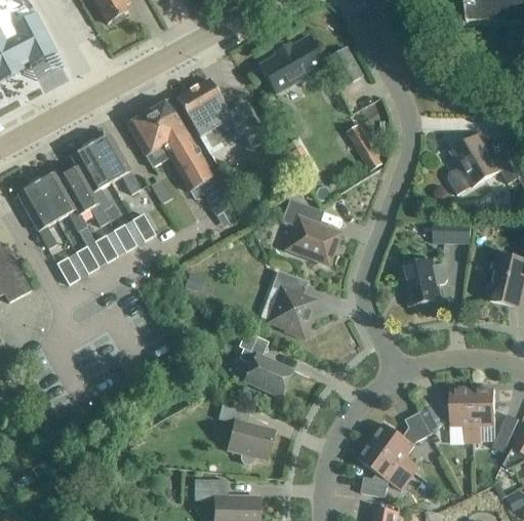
[(0,0),(0,81),(24,70),(56,52),(36,12),(31,14),(23,0),(0,0)]
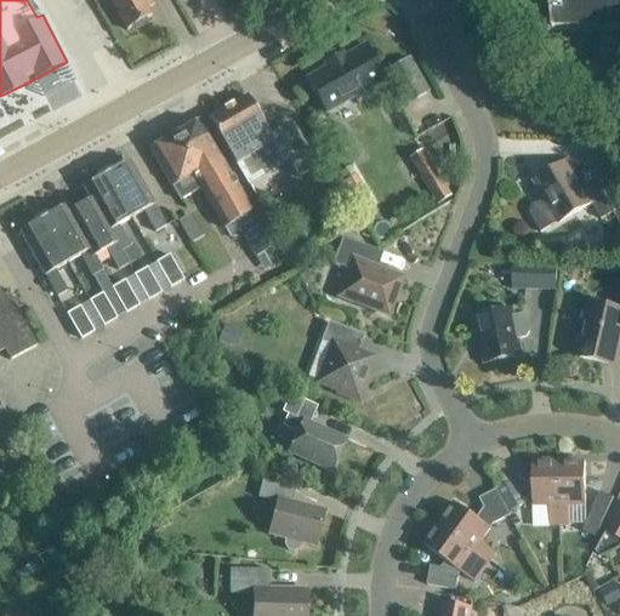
[(111,0),(128,28),(151,15),(146,7),(154,3),(153,0),(111,0)]
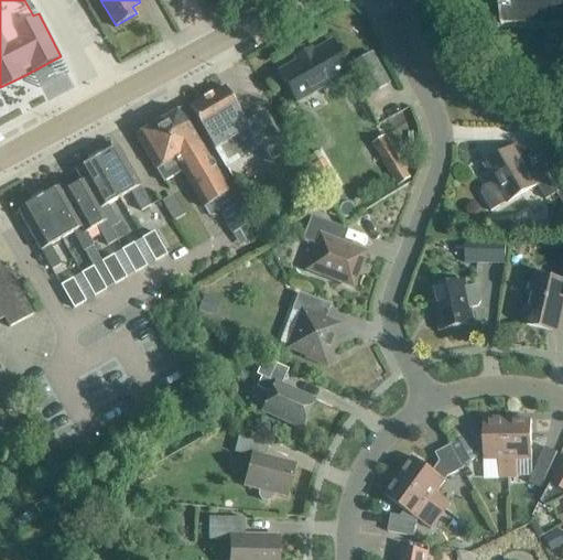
[(501,0),(501,21),(562,21),(562,0),(501,0)]
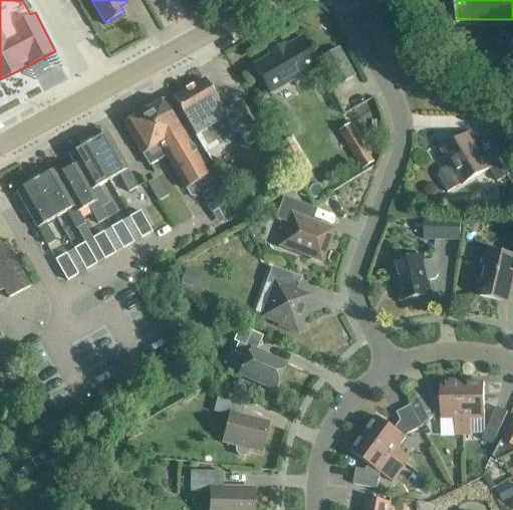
[(270,90),(318,62),(302,35),(254,62),(270,90)]
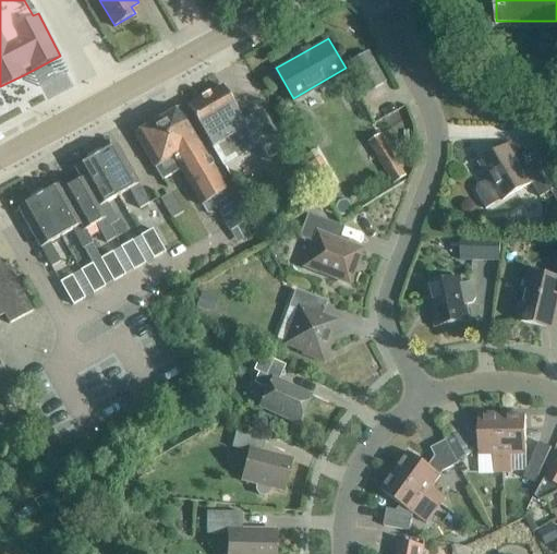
[(366,91),(385,81),(367,50),(349,61),(366,91)]
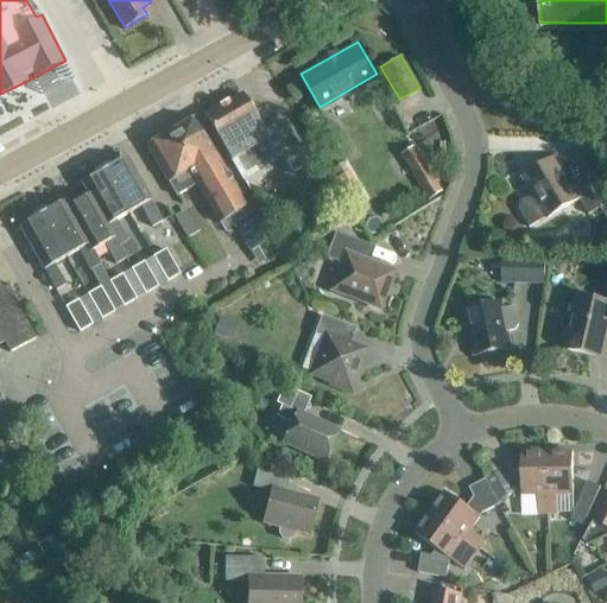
[(51,69),(43,88),(61,95),(69,77),(51,69)]
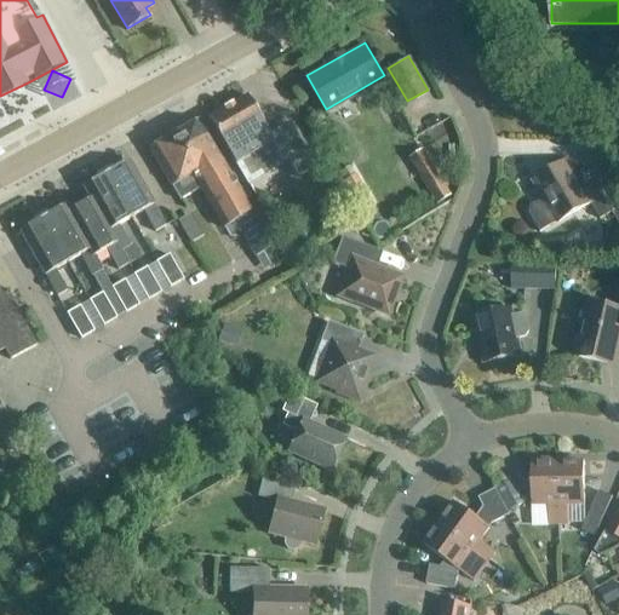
[(264,171),(282,160),(287,156),(298,173),(311,165),(286,124),(269,134),(261,120),(263,119),(247,92),(208,115),(236,161),(241,157),(250,172),(262,166),(264,171)]
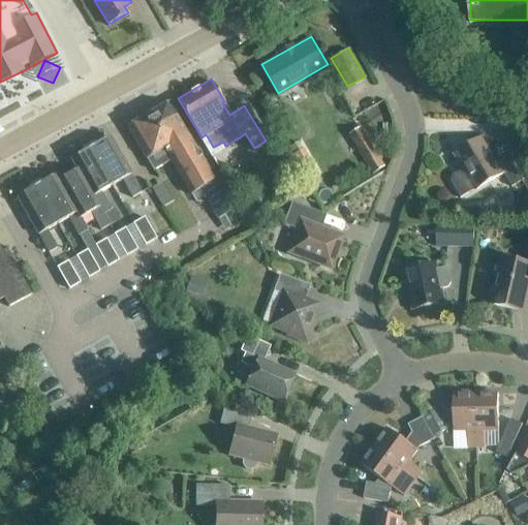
[(231,222),(245,214),(221,173),(212,179),(180,123),(182,122),(169,100),(128,123),(153,166),(164,160),(172,175),(178,171),(189,191),(199,185),(217,215),(224,211),(231,222)]
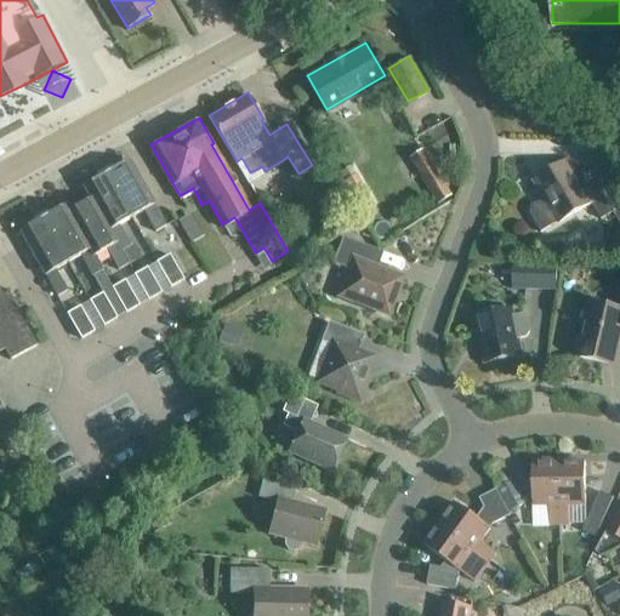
[(459,148),(453,152),(447,141),(434,148),(460,187),(477,176),(459,148)]
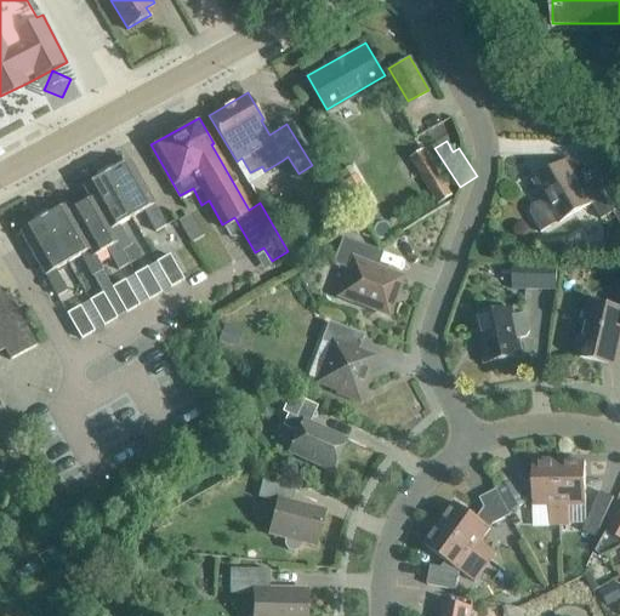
[(438,200),(450,193),(425,152),(414,159),(421,171),(420,172),(438,200)]
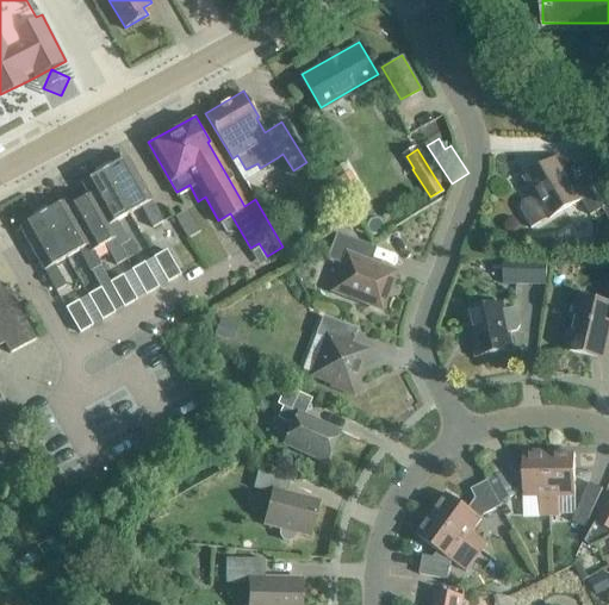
[(150,198),(125,155),(110,164),(111,166),(104,169),(128,211),(130,210),(141,204),(153,224),(162,219),(150,198)]
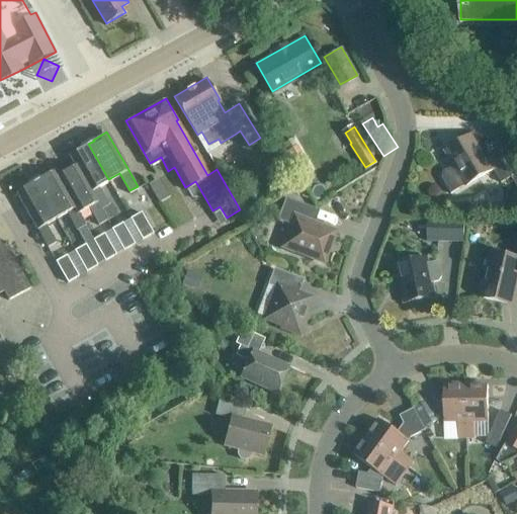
[(312,174),(287,132),(278,137),(304,179),(312,174)]
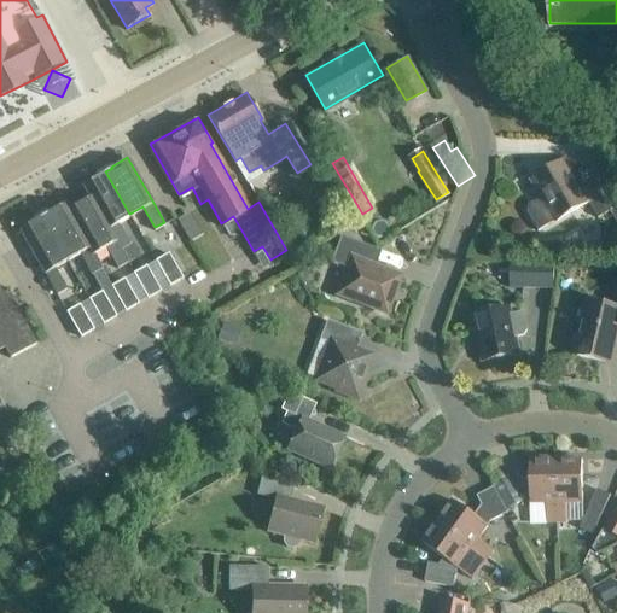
[(529,205),(528,210),(539,228),(557,217),(557,219),(589,199),(599,215),(612,208),(597,181),(583,188),(565,157),(533,176),(542,194),(531,202),(529,205)]
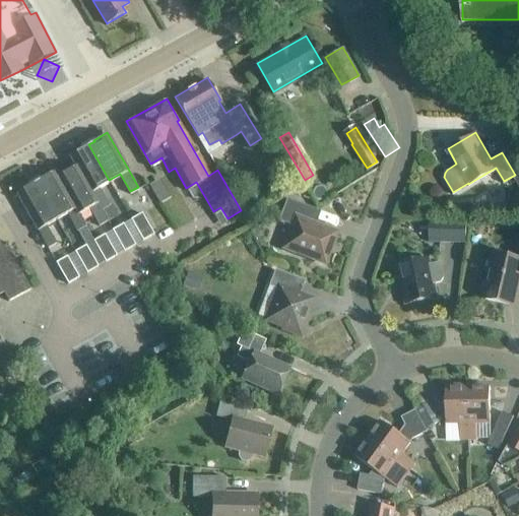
[(82,146),(69,154),(75,165),(101,208),(102,208),(109,203),(99,186),(108,181),(109,180),(88,144),(83,147),(82,146)]
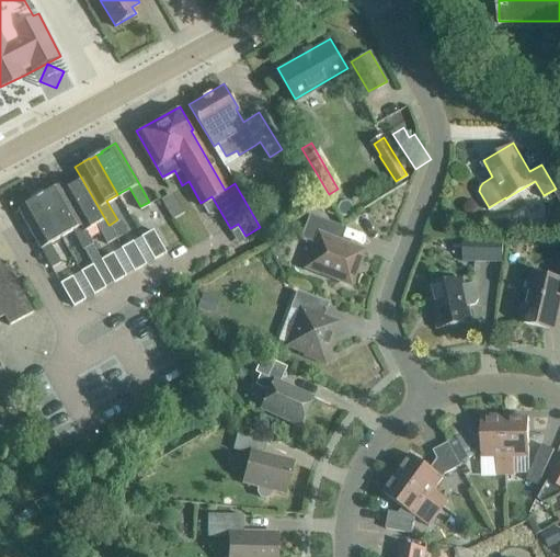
[(95,222),(106,241),(115,236),(110,225),(109,225),(81,178),(67,185),(68,186),(63,190),(84,228),(95,222)]
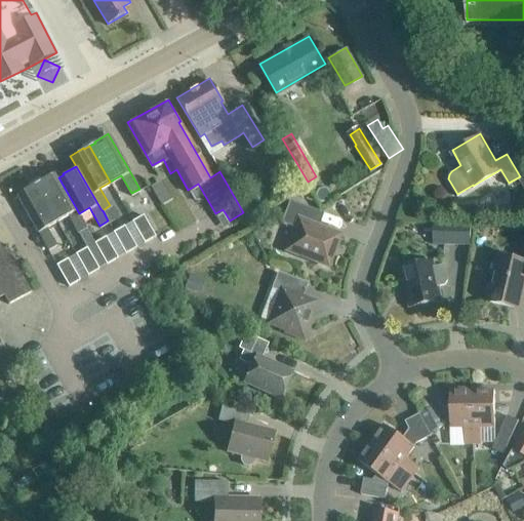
[(67,213),(77,231),(86,226),(79,213),(58,177),(54,171),(41,178),(41,179),(36,184),(56,218),(57,217),(58,218),(67,213)]
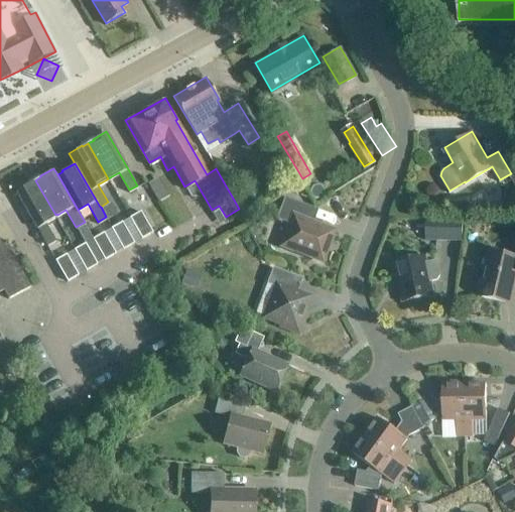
[(29,182),(16,189),(36,227),(37,226),(47,244),(55,239),(45,222),(53,217),(53,216),(55,215),(35,180),(30,183),(29,182)]
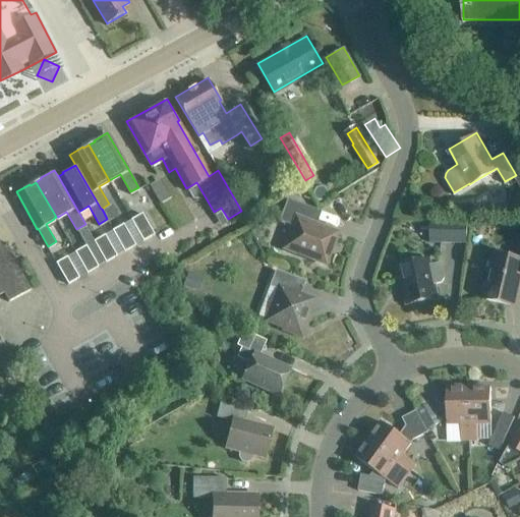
[(249,192),(237,197),(244,213),(256,207),(249,192)]
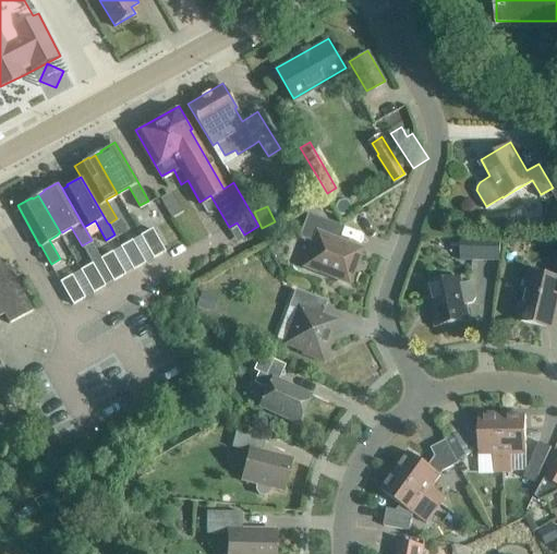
[(334,220),(307,211),(299,235),(314,240),(304,264),(349,280),(361,247),(328,235),(334,220)]
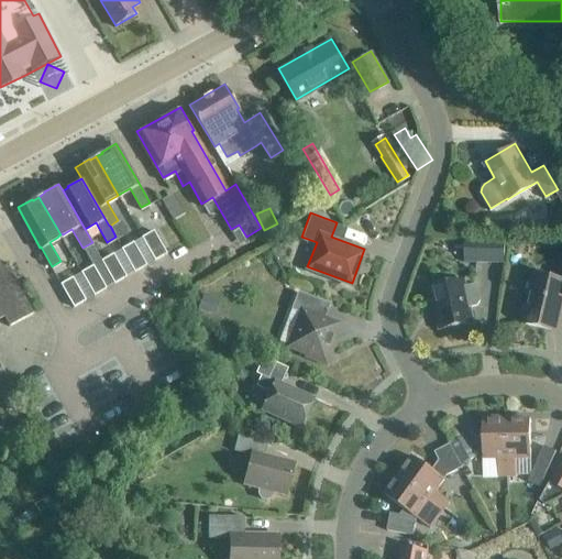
[(166,251),(153,228),(141,234),(154,258),(166,251)]
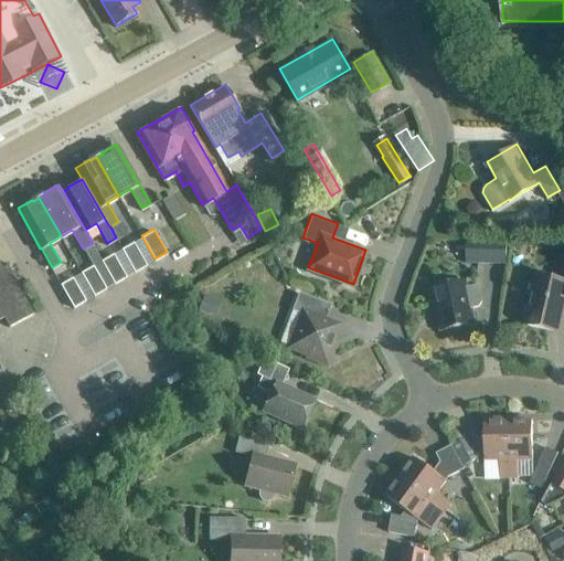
[(467,237),(467,260),(507,261),(507,239),(467,237)]
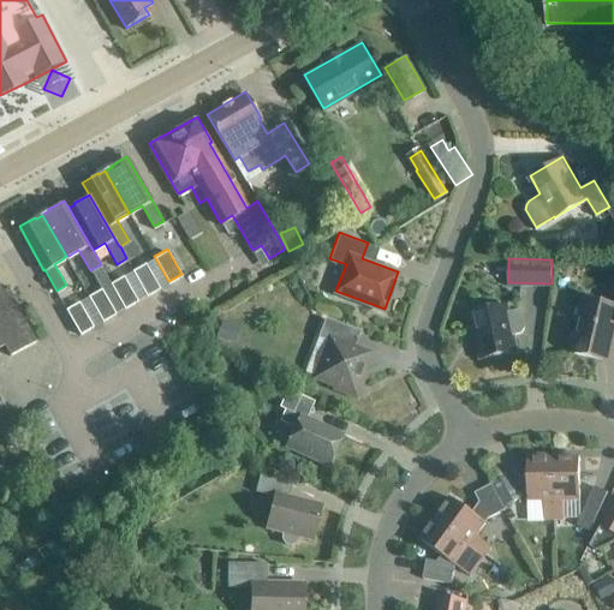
[(159,286),(144,262),(132,269),(147,294),(159,286)]
